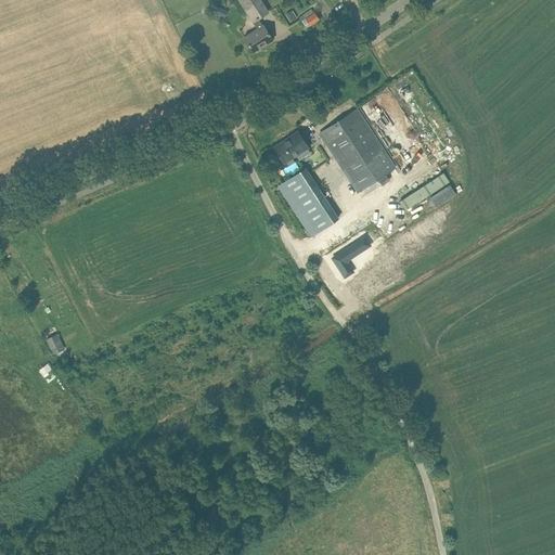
[(259,0),(237,0),(252,23),(253,23),(258,18),(268,12),(259,0)]
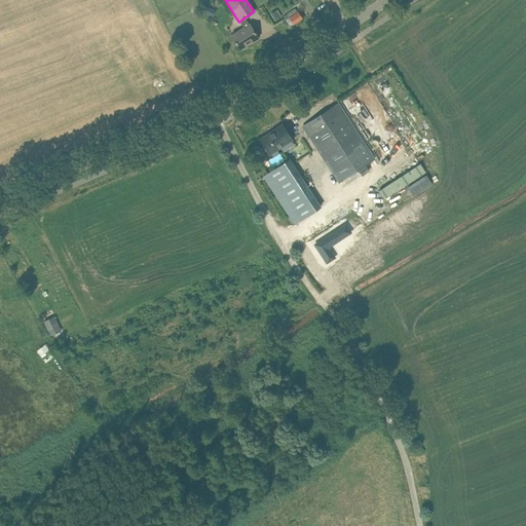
[(204,5),(200,12),(211,16),(214,9),(204,5)]
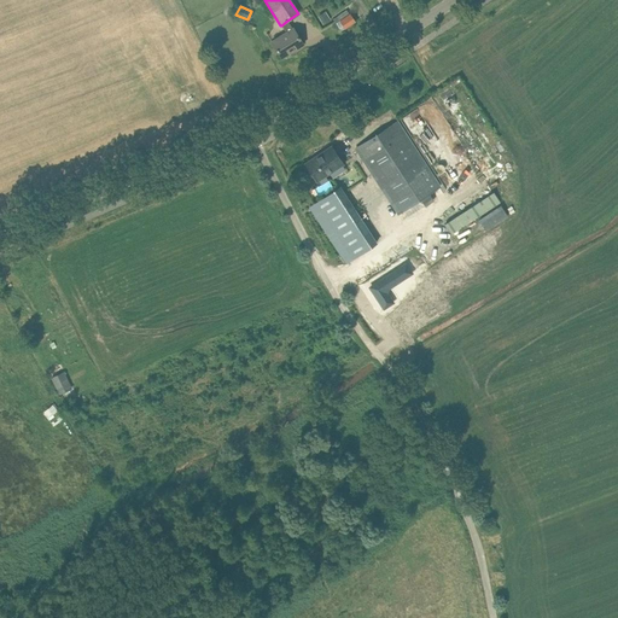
[(324,11),(319,15),(325,24),(330,21),(324,11)]
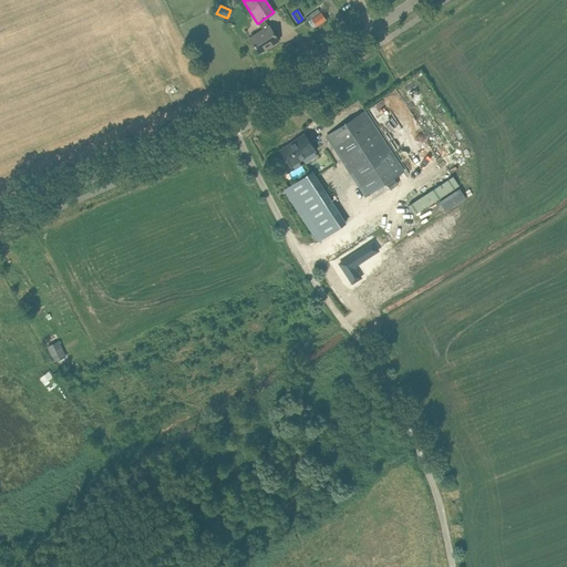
[(311,19),(316,26),(326,19),(321,12),(311,19)]
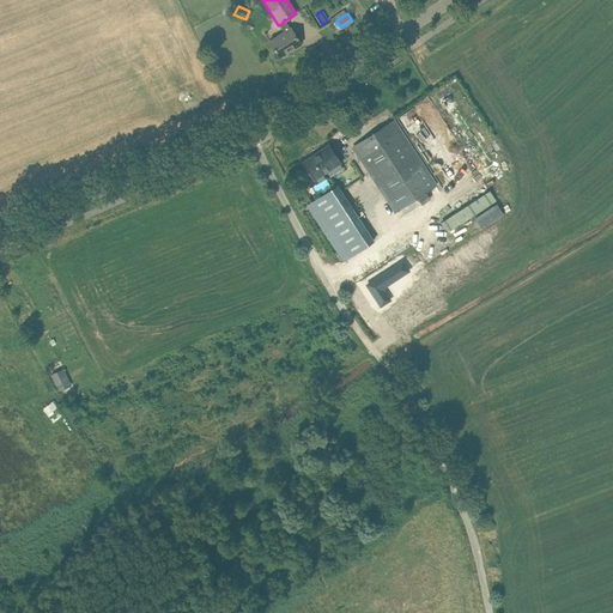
[(284,32),(269,41),(279,58),(301,44),(291,29),(290,29),(285,20),(279,25),(284,32)]
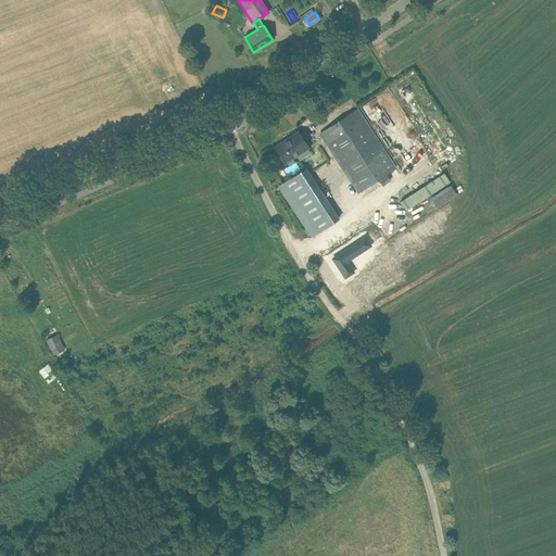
[(396,168),(357,109),(319,134),(358,193),(396,168)]
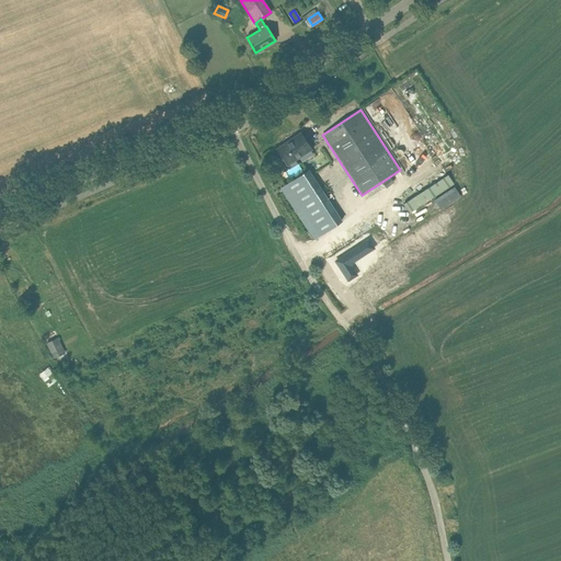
[(287,164),(311,149),(300,133),(277,149),(287,164)]
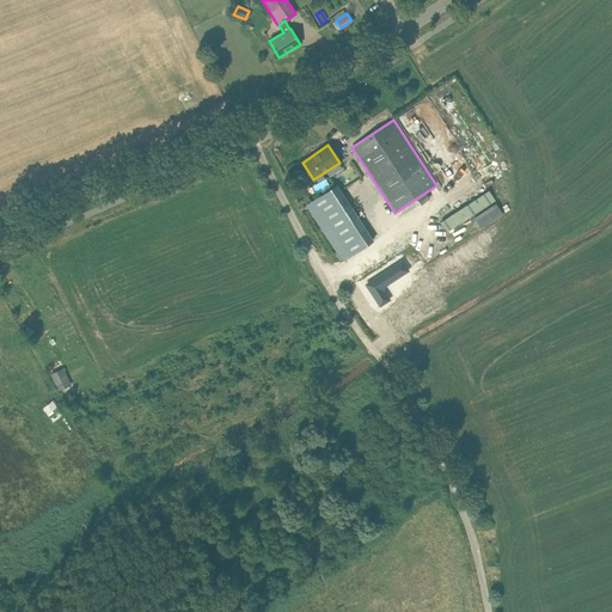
[(337,185),(306,206),(342,261),(374,240),(337,185)]
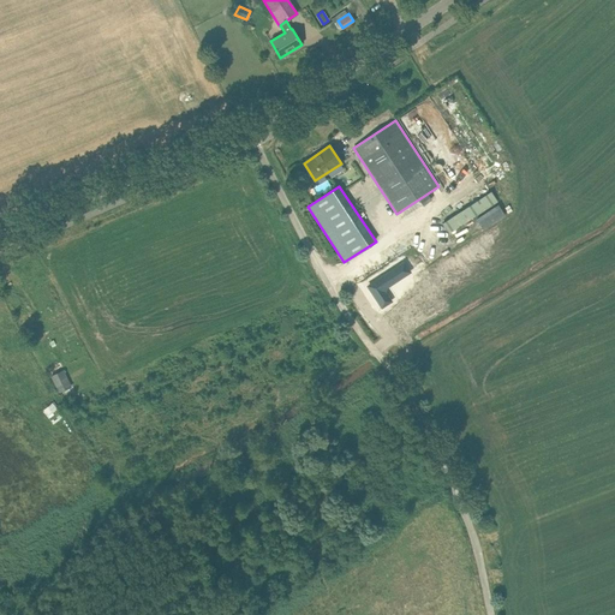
[(491,191),(441,221),(447,232),(497,202),(491,191)]
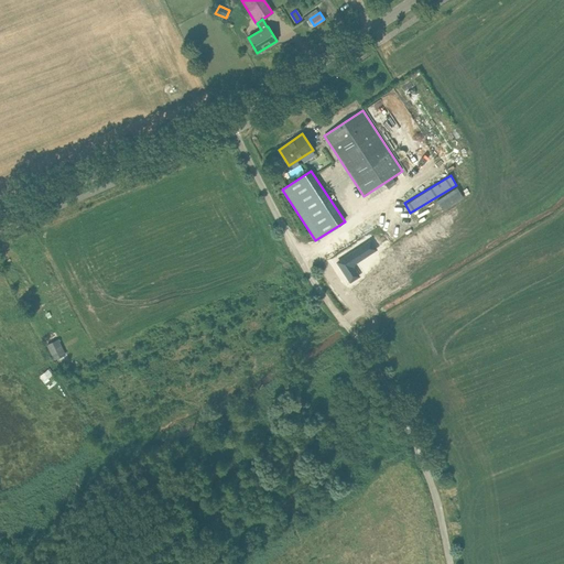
[(447,191),(434,199),(442,212),(455,203),(447,191)]
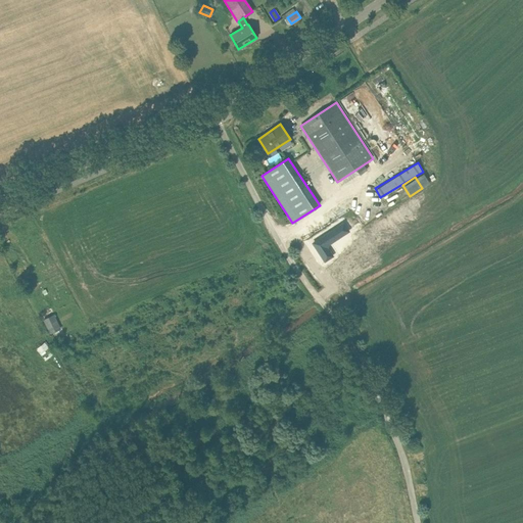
[(343,224),(314,242),(325,260),(326,259),(327,259),(331,257),(331,256),(332,255),(327,248),(328,244),(348,231),(343,224)]
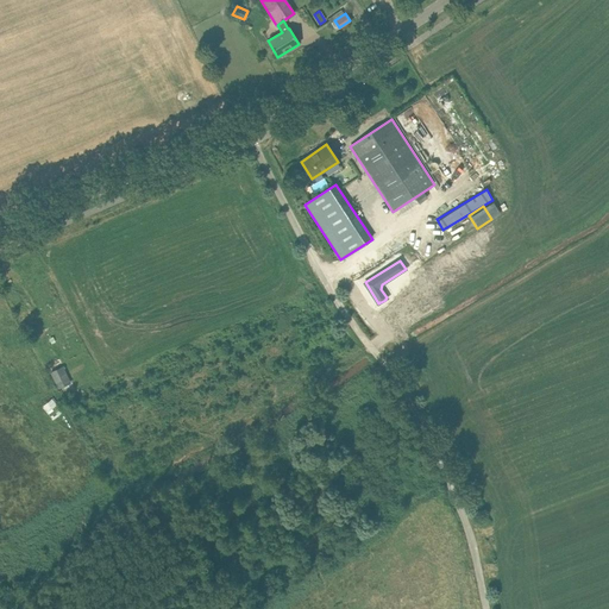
[(70,383),(62,366),(51,372),(58,388),(70,383)]
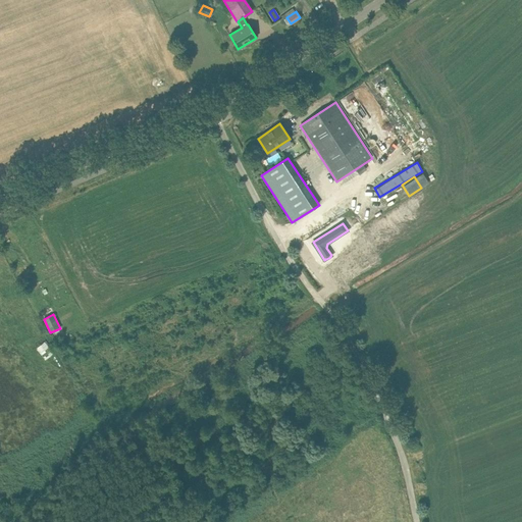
[(39,354),(48,348),(44,341),(35,347),(39,354)]
